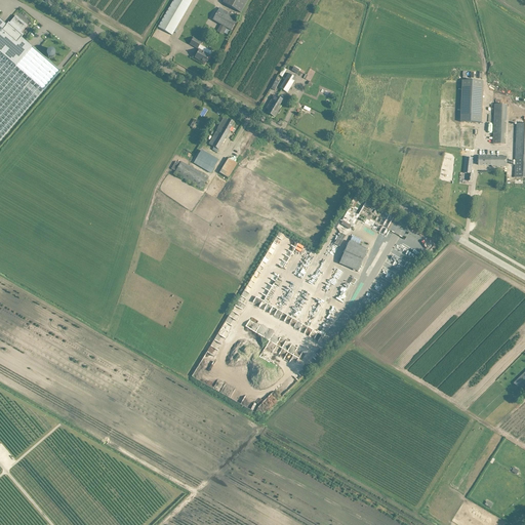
[(173,0),(160,23),(158,27),(172,35),(173,32),(175,33),(177,30),(175,29),(192,0),(173,0)]
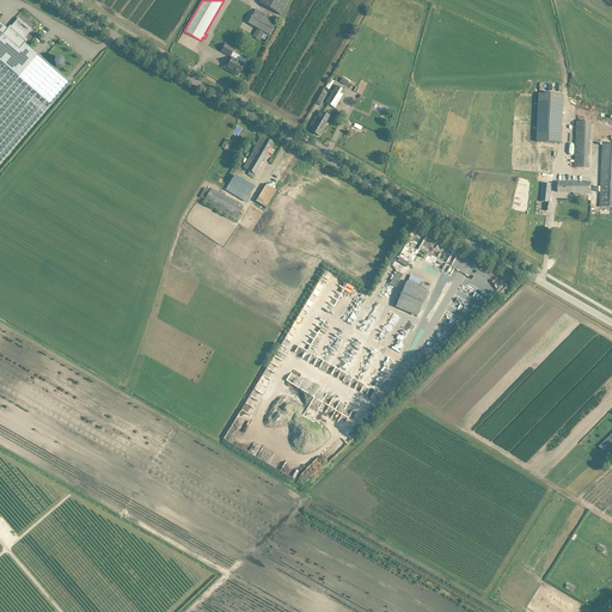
[(261,0),(259,4),(281,16),(289,0),(261,0)]
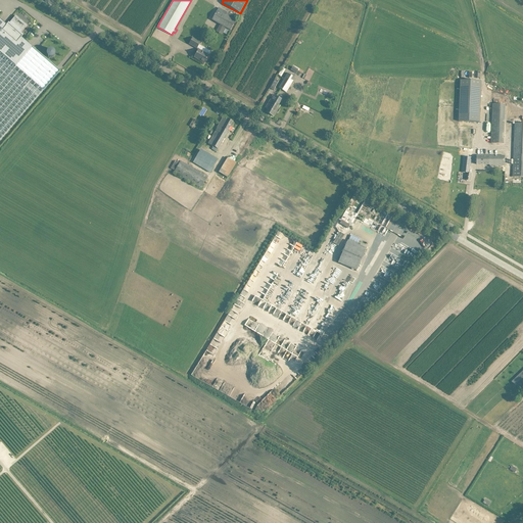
[(212,20),(220,25),(216,32),(222,35),(226,29),(230,31),(237,19),(220,8),(212,20)]
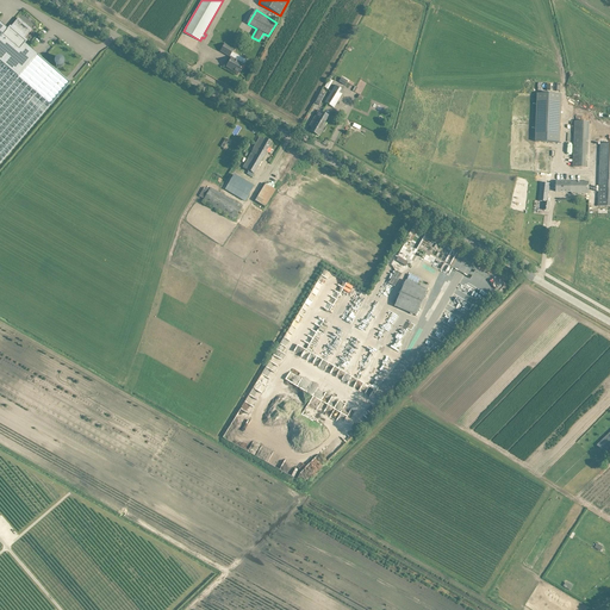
[(0,163),(50,105),(51,106),(70,83),(25,44),(27,42),(24,39),(32,30),(18,18),(11,27),(10,27),(8,30),(6,27),(0,23),(0,163)]
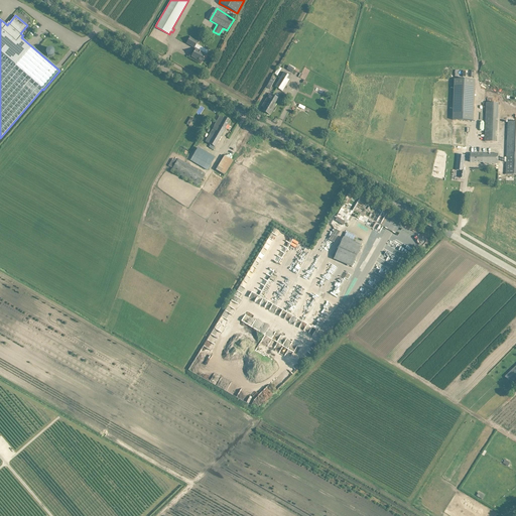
[(190,37),(186,43),(195,47),(197,44),(198,41),(190,37)]
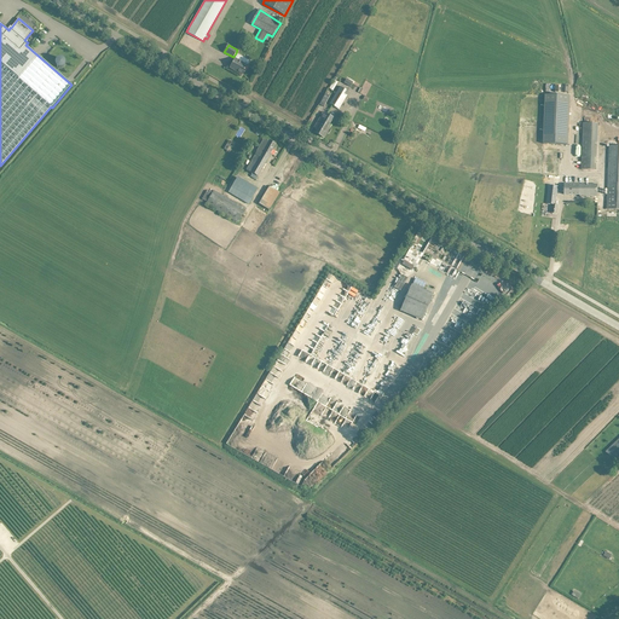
[(236,58),(230,68),(237,71),(236,73),(242,75),(247,65),(243,63),(244,61),(237,57),(238,55),(236,53),(233,57),(236,58)]
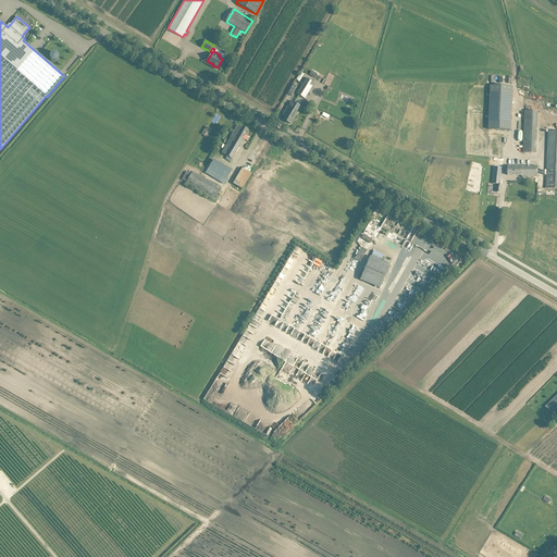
[(306,78),(304,82),(296,94),(304,99),(311,87),(311,86),(313,83),(306,78)]
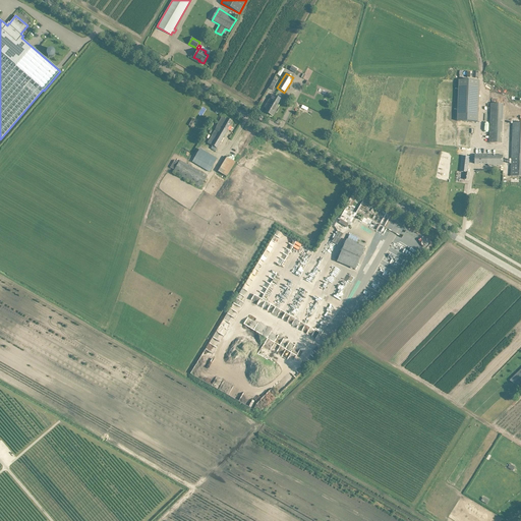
[(273,90),(278,81),(274,79),(269,88),(273,90)]
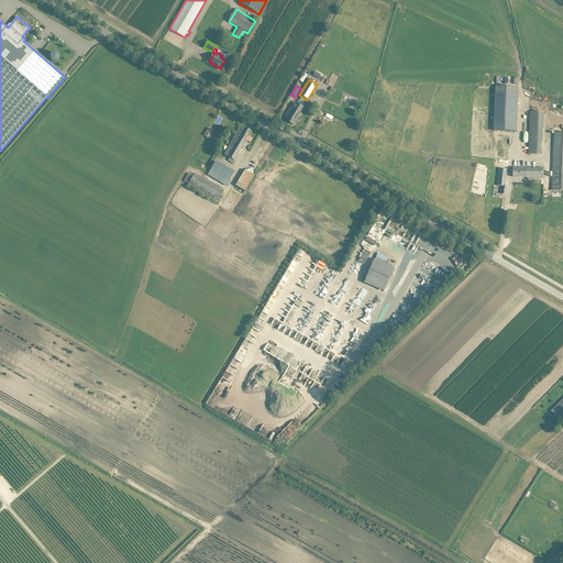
[(518,87),(496,87),(494,131),(517,132),(518,87)]
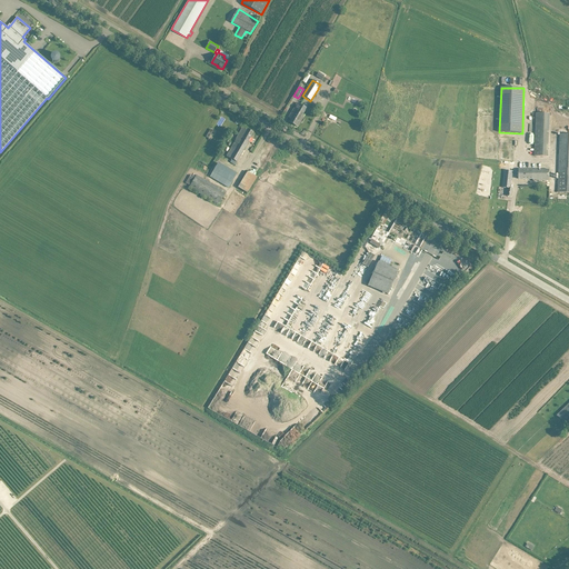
[(289,118),(291,120),(292,119),(295,120),(298,115),(296,113),(300,106),(297,103),(289,118)]
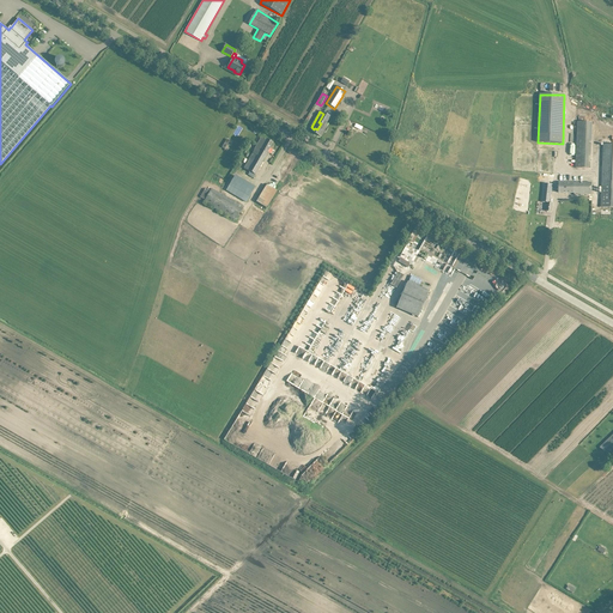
[(321,137),(323,132),(325,133),(326,132),(328,128),(328,127),(325,126),(331,117),(323,114),(319,122),(321,123),(317,129),(315,128),(314,129),(313,132),(321,137)]
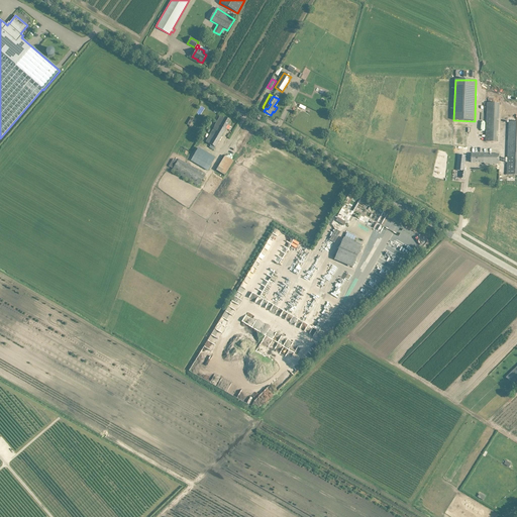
[(213,150),(226,129),(228,125),(228,124),(230,121),(225,118),(224,119),(220,117),(218,121),(205,142),(210,145),(209,148),(213,150)]
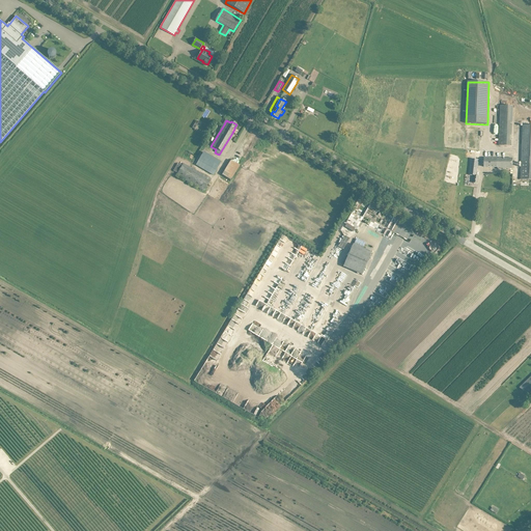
[(530,124),(523,126),(521,162),(530,162),(530,124)]
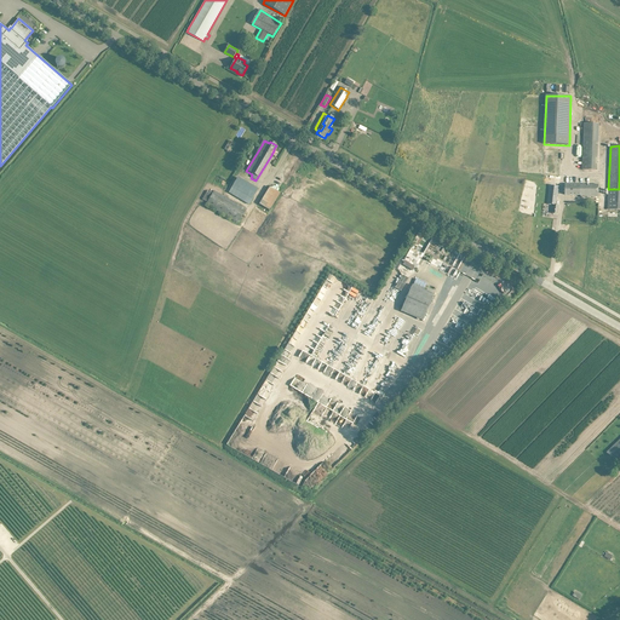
[(583,160),(583,170),(595,171),(596,161),(583,160)]
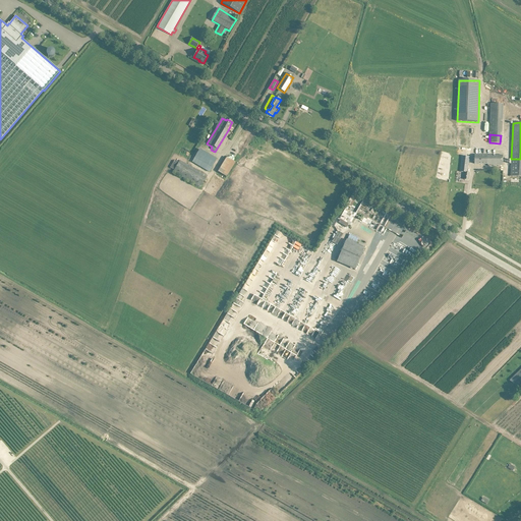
[(192,163),(207,171),(209,173),(217,160),(200,150),(192,163)]
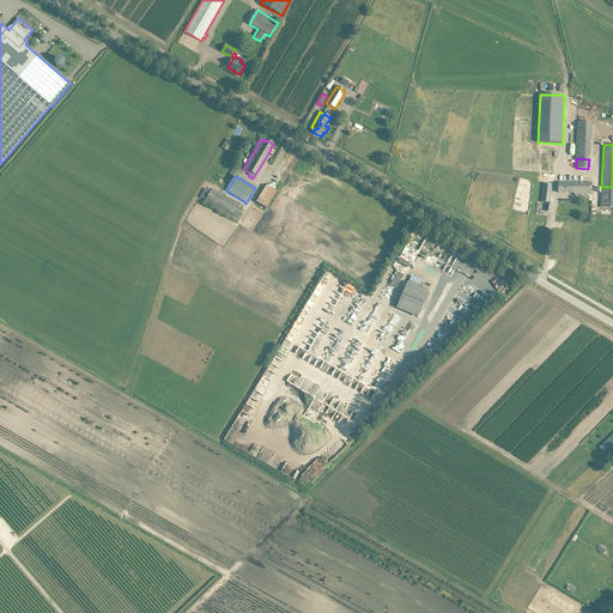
[(559,193),(574,193),(575,183),(559,182),(559,193)]
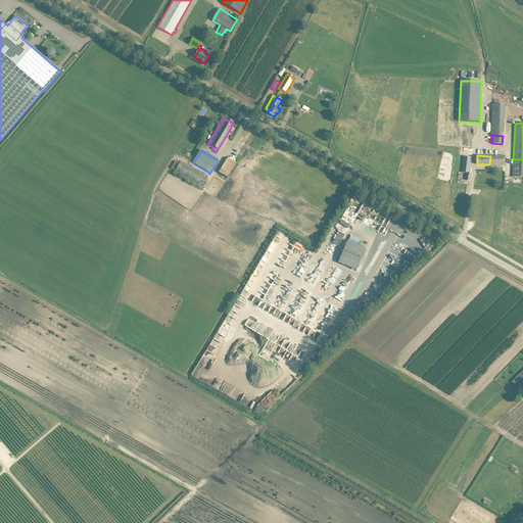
[(490,156),(489,164),(489,165),(505,167),(505,156),(490,156)]
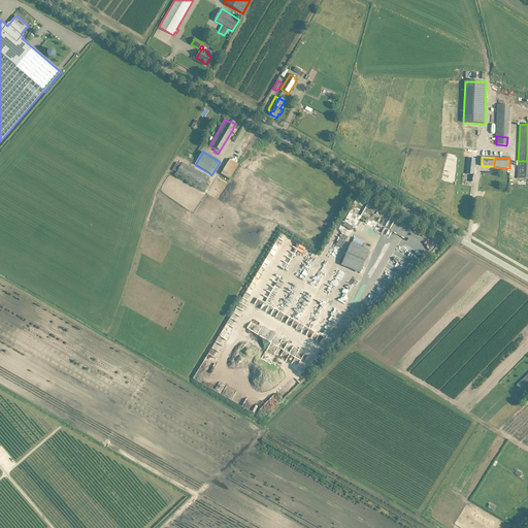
[(230,159),(221,174),(230,179),(238,165),(230,159)]
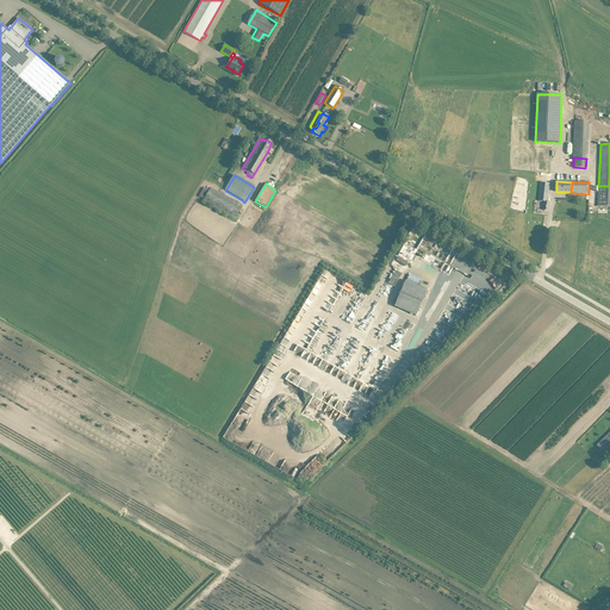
[(542,184),(540,201),(545,201),(545,211),(548,211),(549,203),(548,201),(549,184),(542,184)]
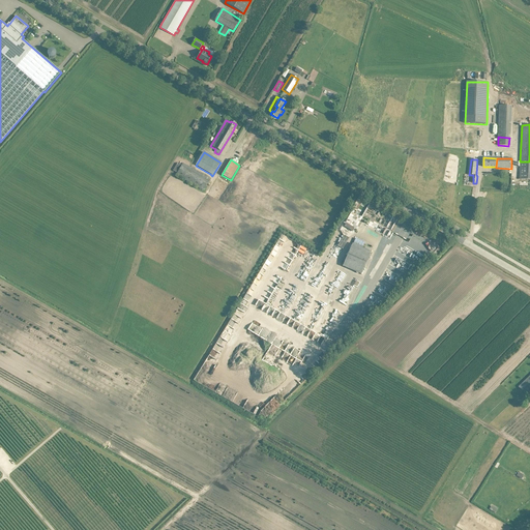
[(529,162),(520,162),(520,179),(529,179),(529,162)]
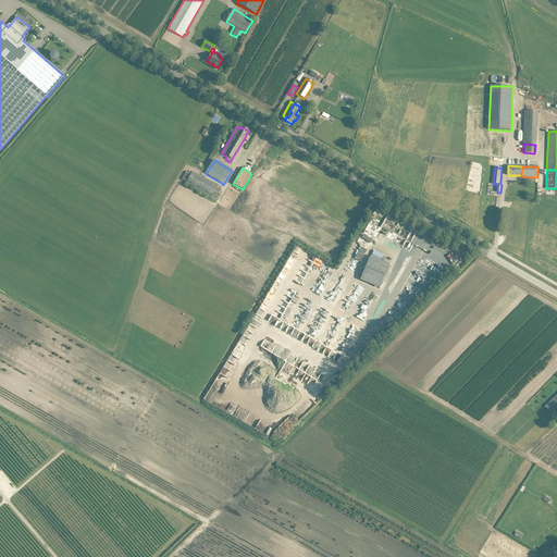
[(182,180),(186,183),(186,184),(213,201),(221,189),(193,173),(192,174),(188,172),(187,172),(186,172),(182,180)]
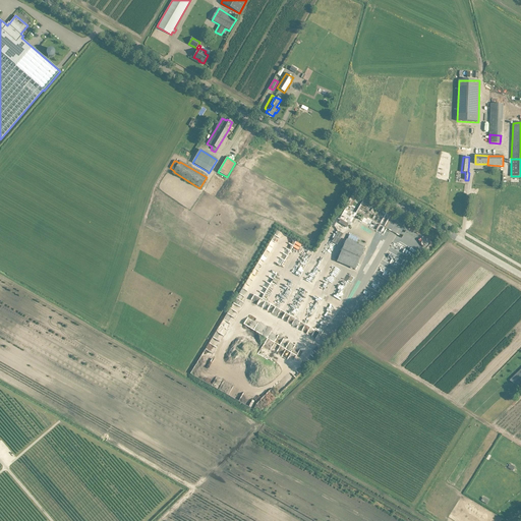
[(348,240),(346,244),(362,250),(363,247),(357,244),(359,238),(350,234),(348,240)]
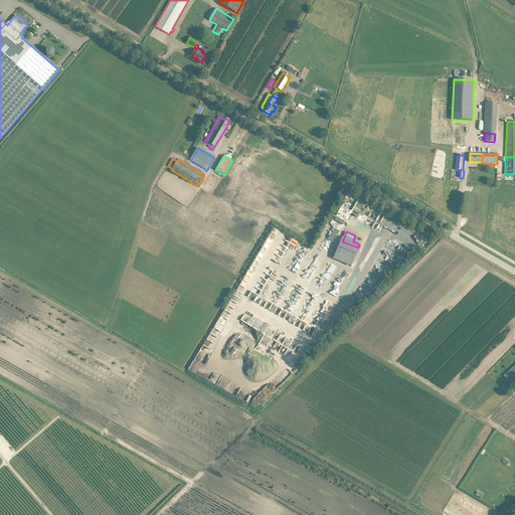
[(350,265),(358,247),(342,241),(344,237),(342,236),(333,258),(350,265)]
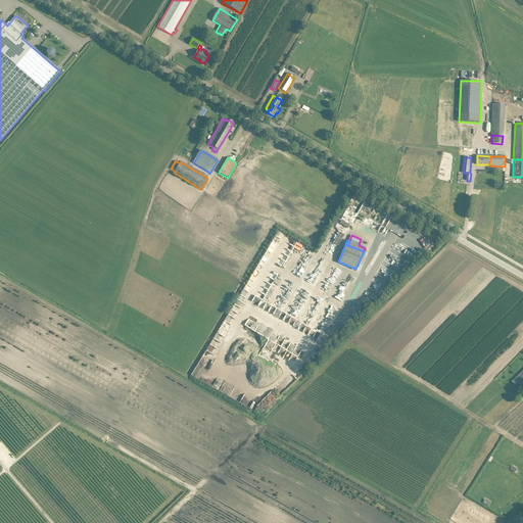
[(522,370),(512,382),(521,391),(522,388),(522,370)]
